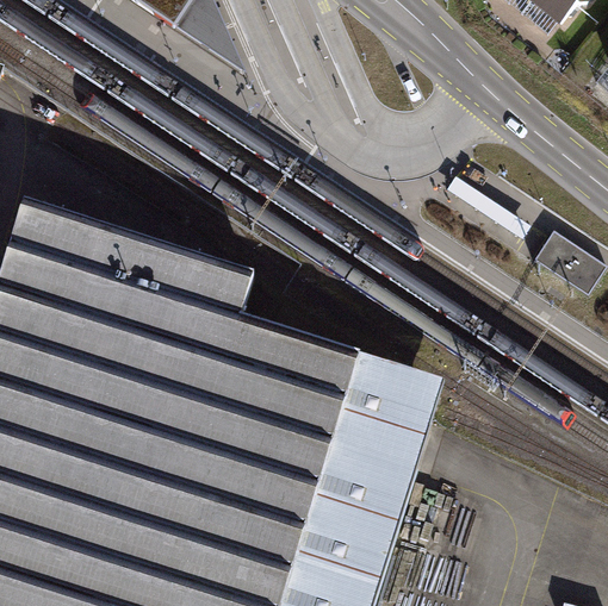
[(141,0),(181,27),(199,0),(141,0)]
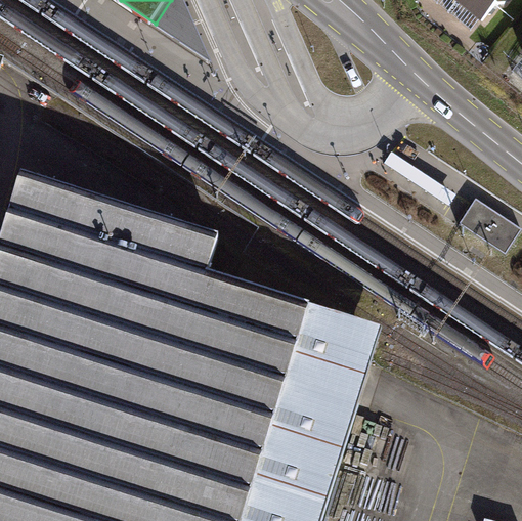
[(171,0),(156,24),(164,30),(218,64),(188,0),(171,0)]
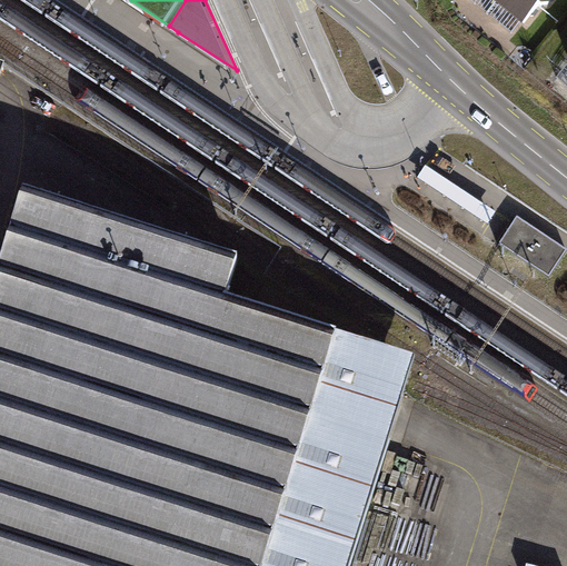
[(501,0),(525,16),(536,0),(501,0)]
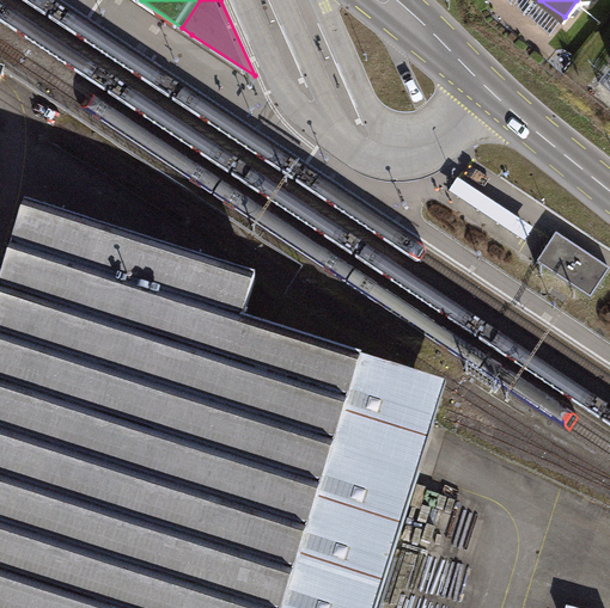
[(468,184),(459,197),(525,239),(534,226),(468,184)]
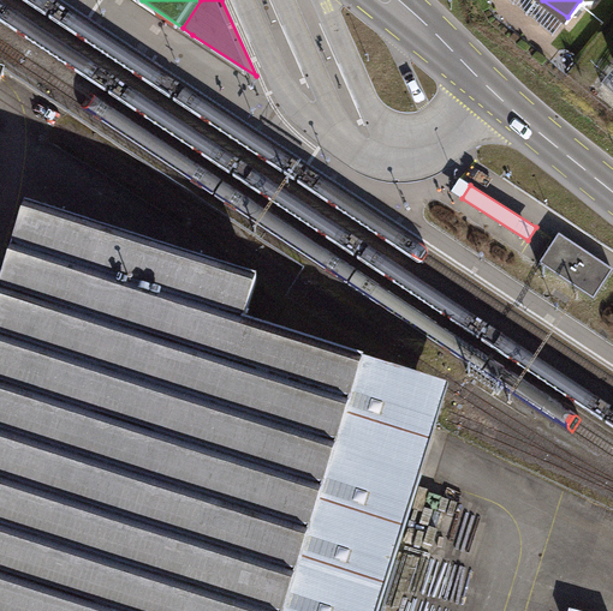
[(23,205),(0,277),(0,610),(373,610),(436,408),(442,388),(240,322),(251,279),(23,205)]
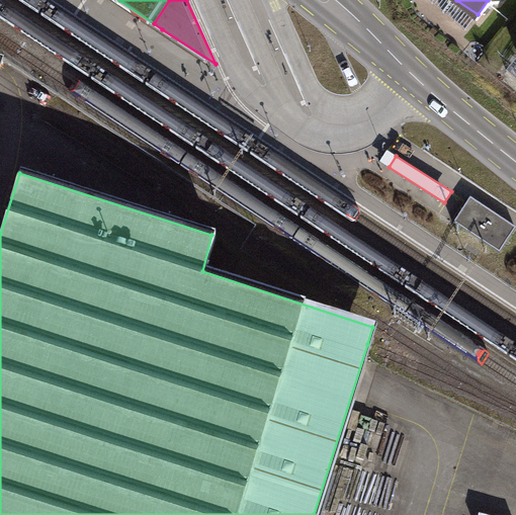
[(515,223),(475,195),(458,220),(503,248),(515,227),(515,223)]
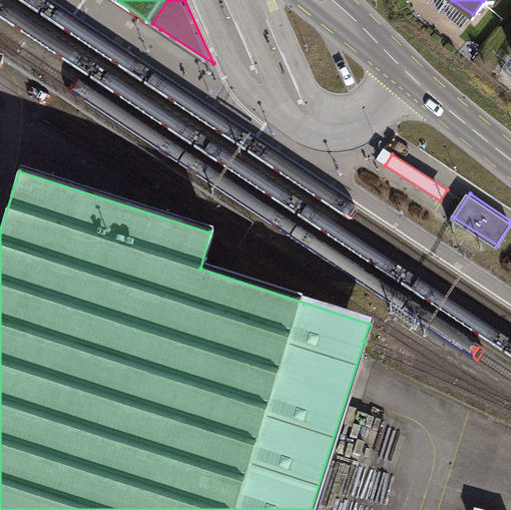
All buildings are outlined.
